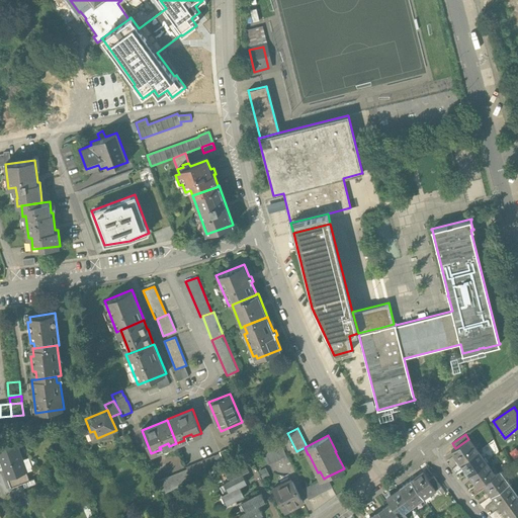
[(455,448),(451,451),(460,463),(478,451),(468,439),(455,448)]
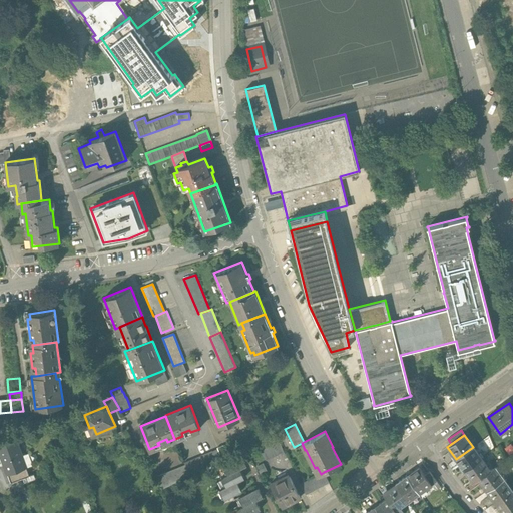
[(0,444),(0,454),(7,474),(26,467),(26,466),(24,467),(20,456),(22,455),(16,439),(0,444)]
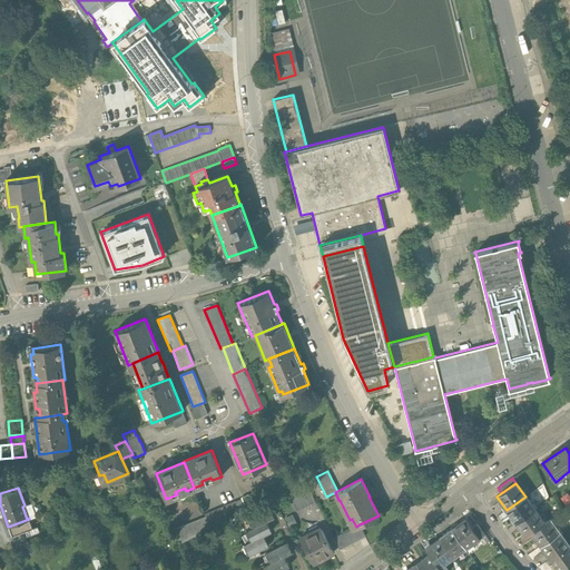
[(308,489),(290,499),(295,511),(315,501),(308,489)]
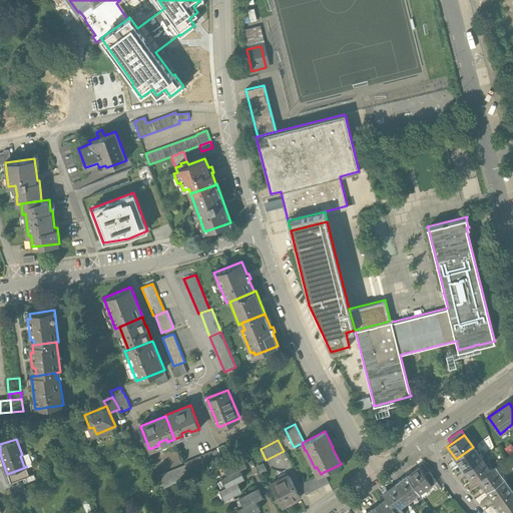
[(473,447),(456,459),(464,471),(482,458),(473,447)]
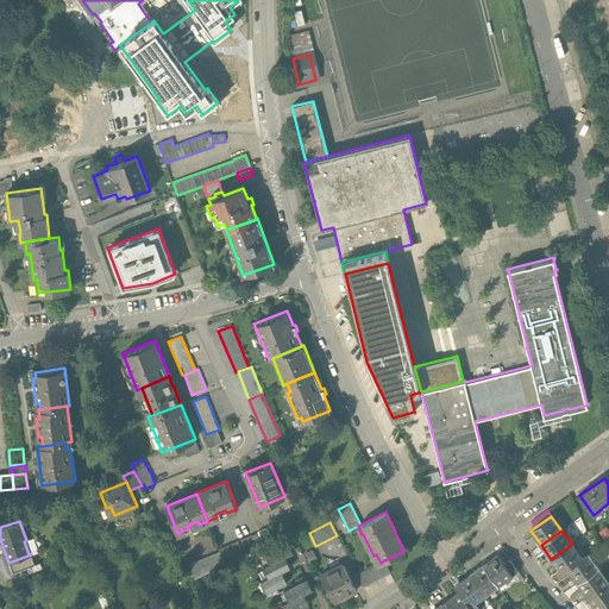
[(227,544),(232,557),(263,544),(257,532),(227,544)]
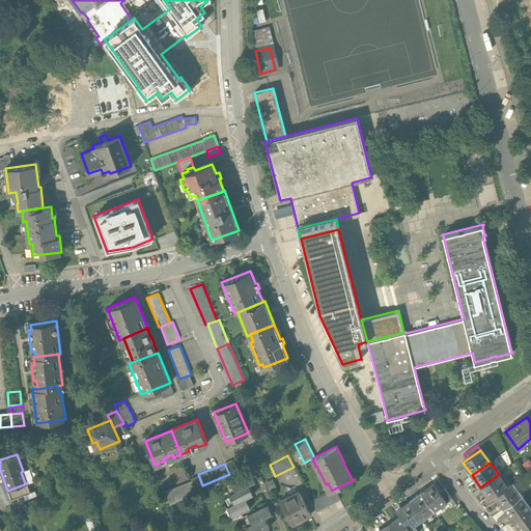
[(250,472),(231,481),(235,491),(229,494),(233,503),(227,506),(232,516),(250,507),(246,498),(253,495),(248,485),(255,482),(250,472)]
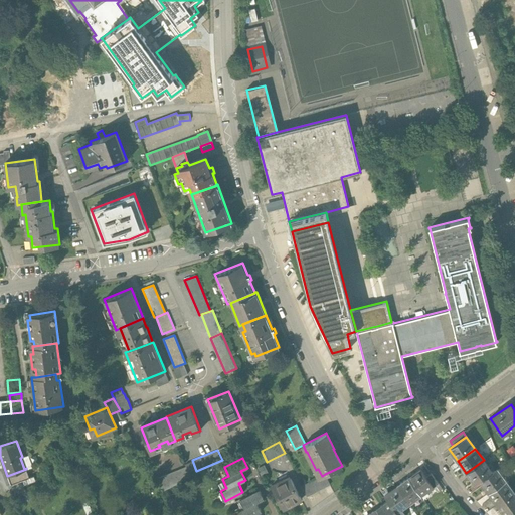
[(484,460),(466,473),(475,485),(480,481),(492,472),(484,460)]
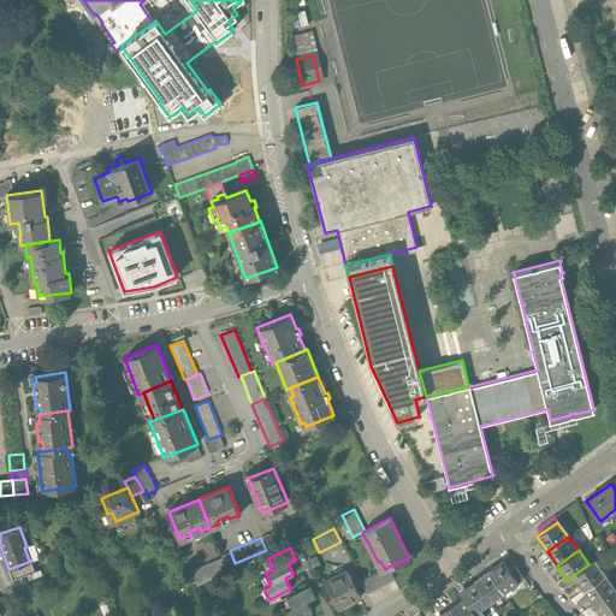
[(223,558),(187,573),(195,587),(227,570),(223,558)]
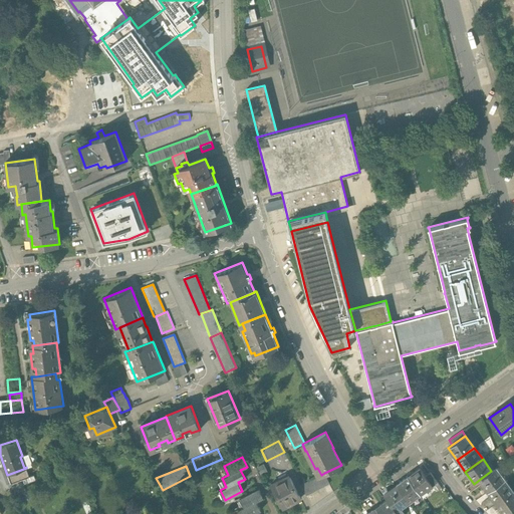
[(26,468),(7,475),(11,484),(19,481),(29,476),(26,468)]
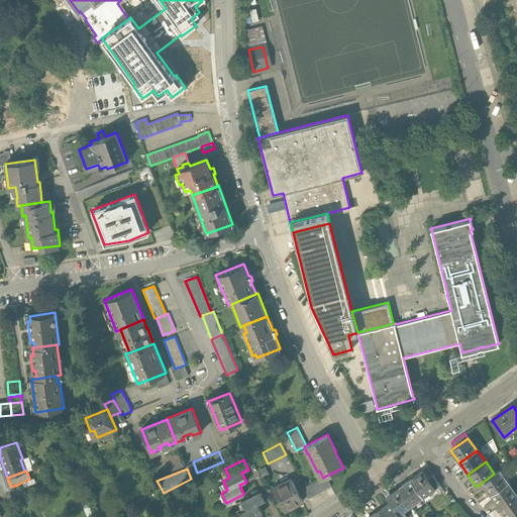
[(422,471),(410,480),(422,497),(435,489),(428,479),(422,471)]
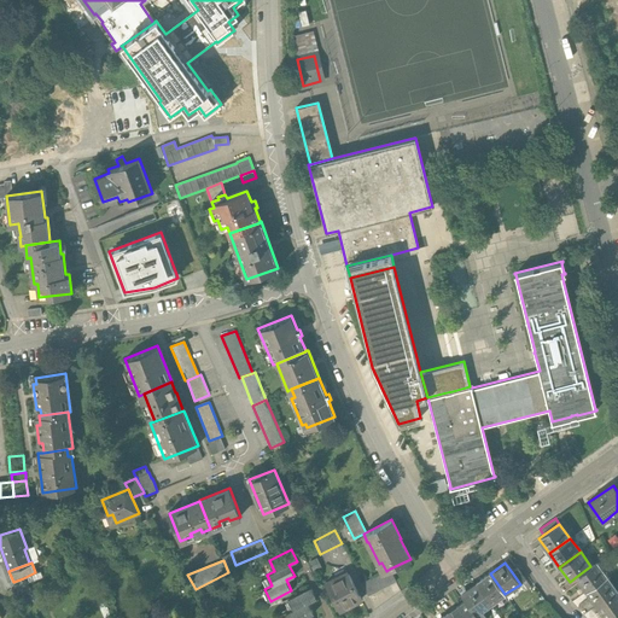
[(590,566),(576,577),(587,592),(607,577),(596,563),(590,566)]
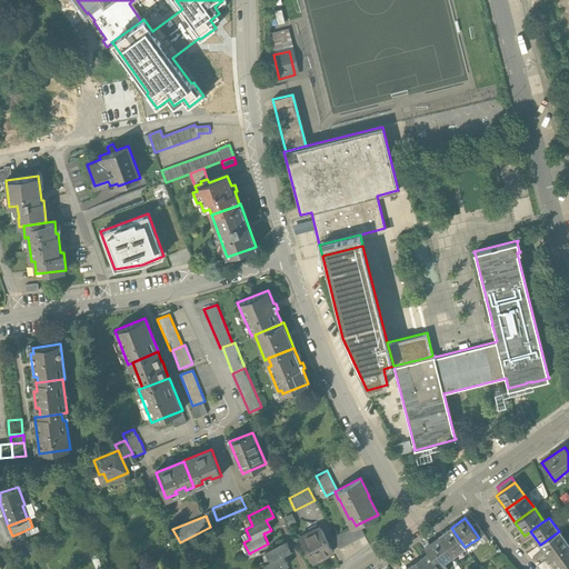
[(356,526),(332,537),(339,549),(365,536),(359,523),(356,526)]
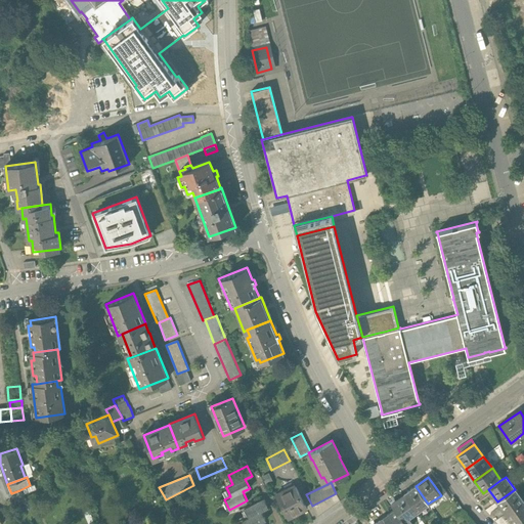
[(446,491),(439,482),(434,485),(441,495),(446,491)]
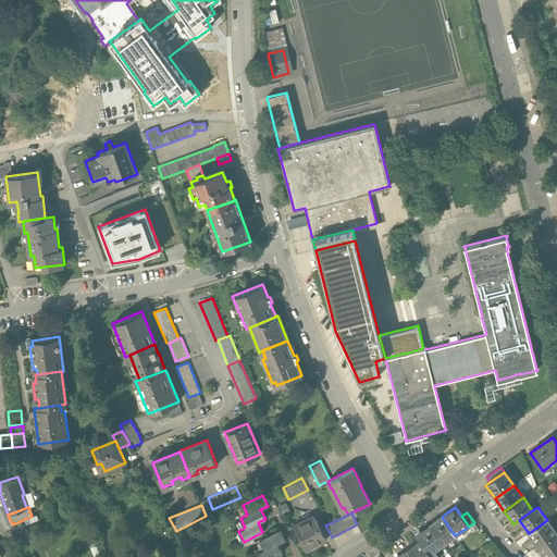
[(455,535),(442,517),(429,525),(443,545),(455,535)]
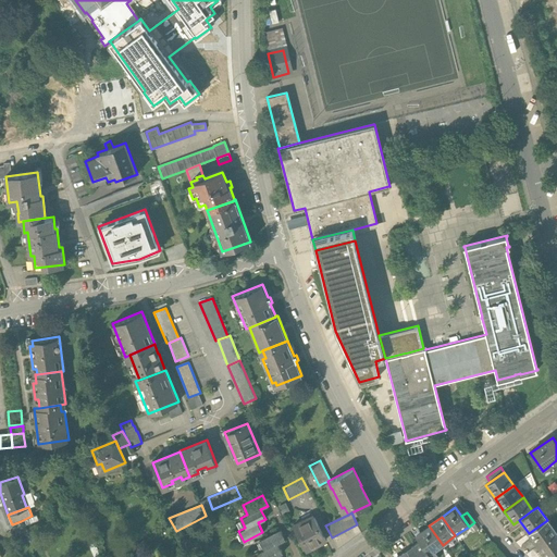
[(314,518),(304,523),(302,521),(294,525),(306,551),(325,541),(314,518)]
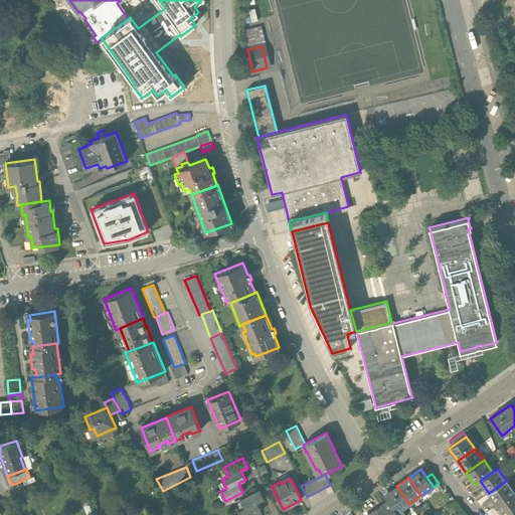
[(506,481),(489,493),(497,505),(514,493),(506,481)]
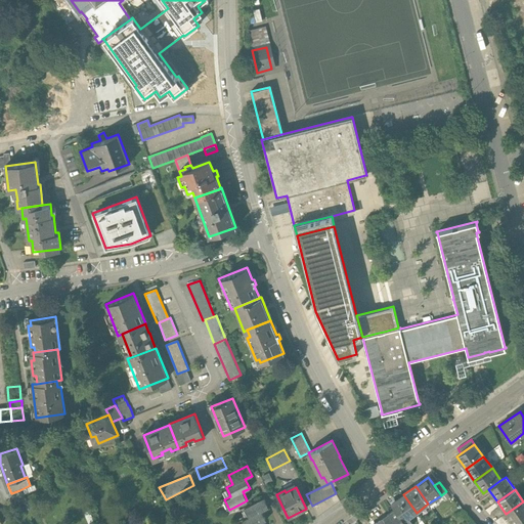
[(11,493),(8,494),(13,507),(24,501),(19,490),(11,493)]
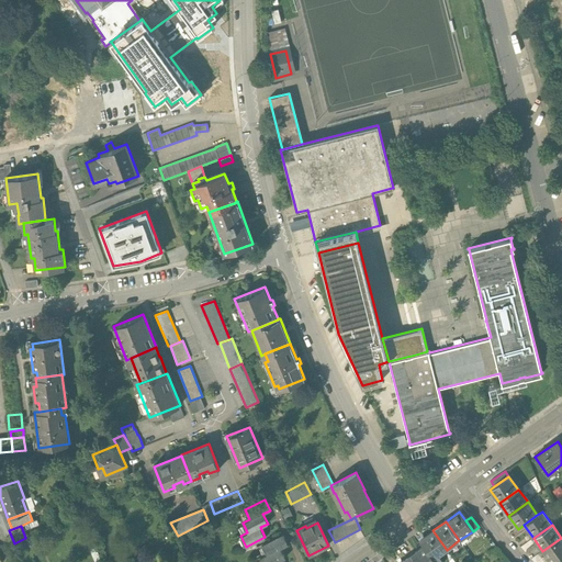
[(433,530),(419,540),(424,547),(435,561),(441,561),(442,561),(438,555),(447,550),(433,530)]
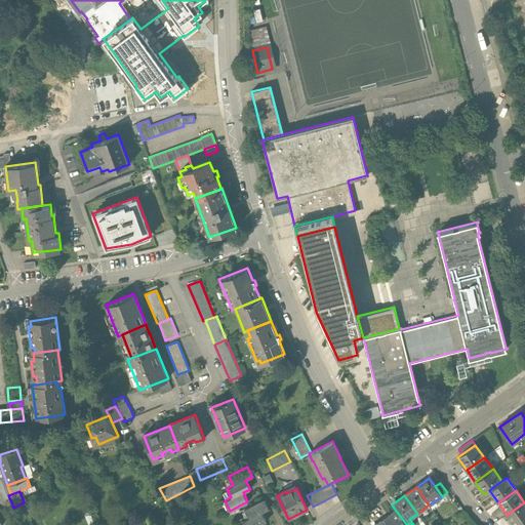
[(264,498),(244,509),(249,518),(243,521),(244,524),(258,524),(259,524),(267,521),(261,513),(269,509),(264,498)]
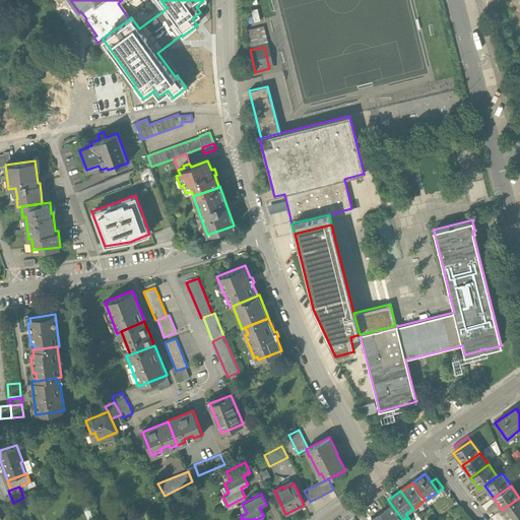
[(30,496),(24,498),(27,505),(34,503),(30,496)]
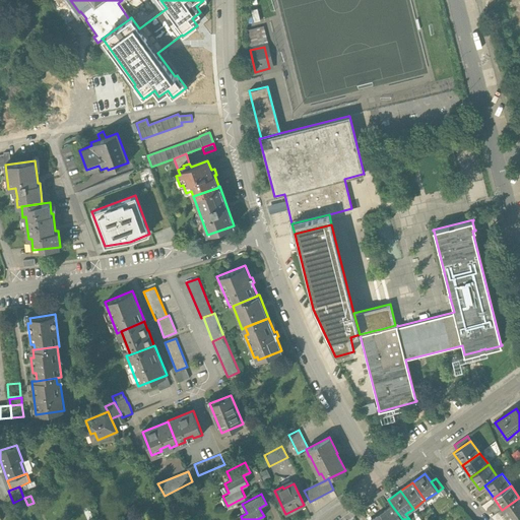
[(519,498),(502,510),(509,519),(512,519),(519,514),(519,498)]
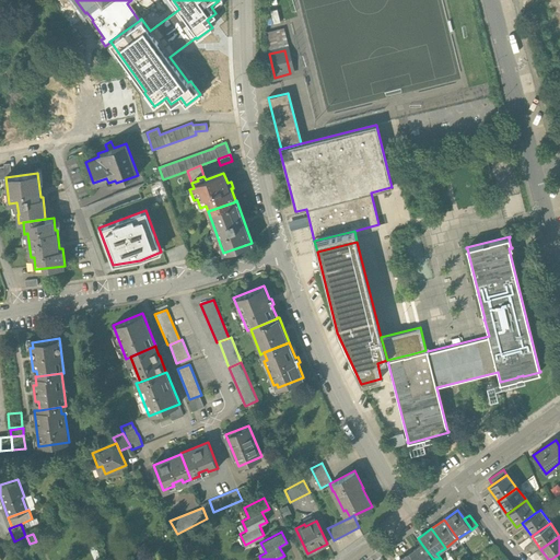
[(27,545),(25,537),(19,539),(22,547),(27,545)]
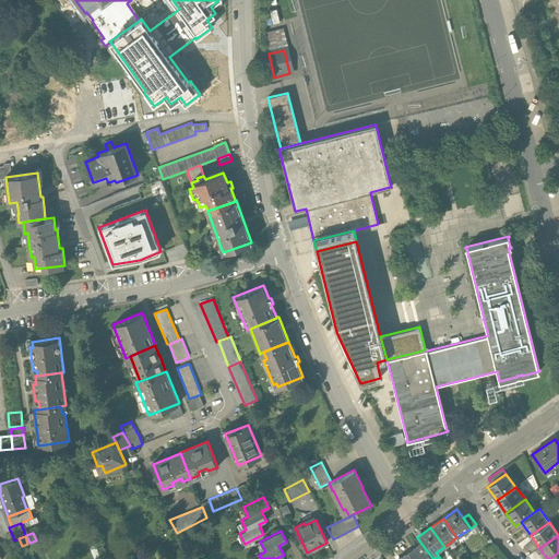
[(432,558),(421,544),(408,552),(413,558),(432,558)]
